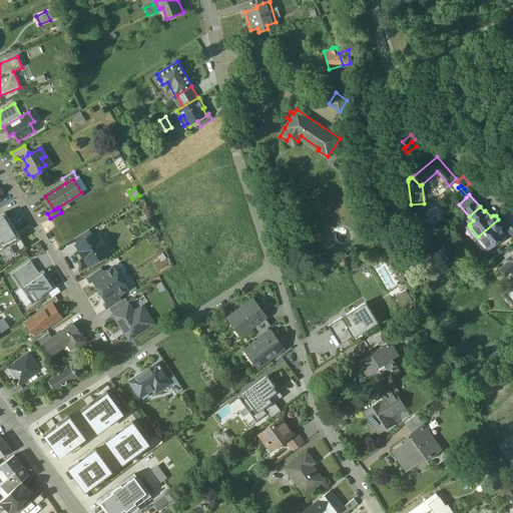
[(24,244),(5,212),(0,214),(0,248),(2,247),(7,255),(24,244)]
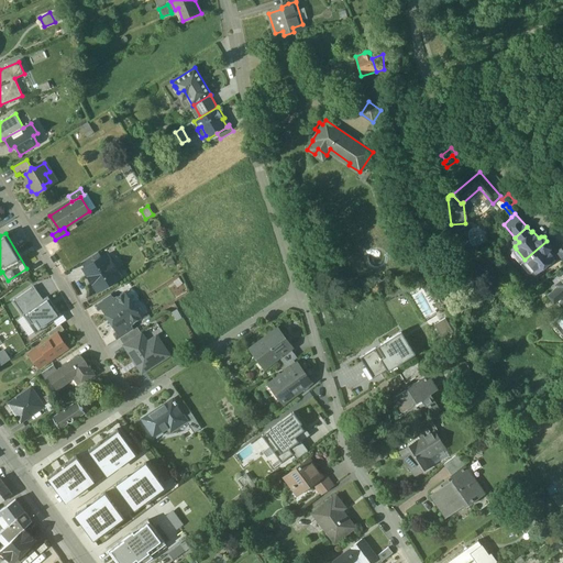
[(547,241),(525,260),(534,271),(536,272),(554,256),(548,249),(550,247),(550,244),(547,241)]
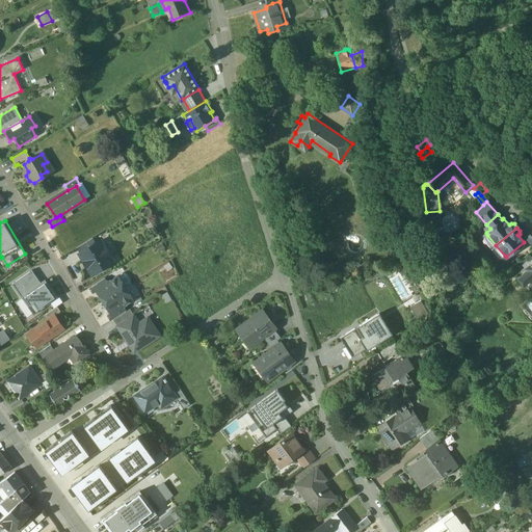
[(496,245),(487,235),(484,237),(483,240),(491,249),(496,245)]
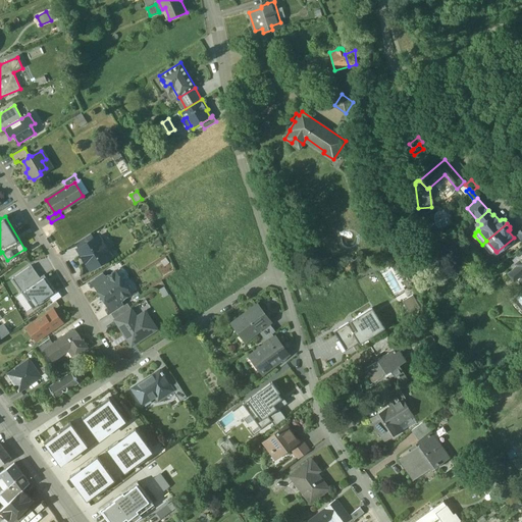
[(91,233),(75,243),(79,248),(94,239),(91,233)]
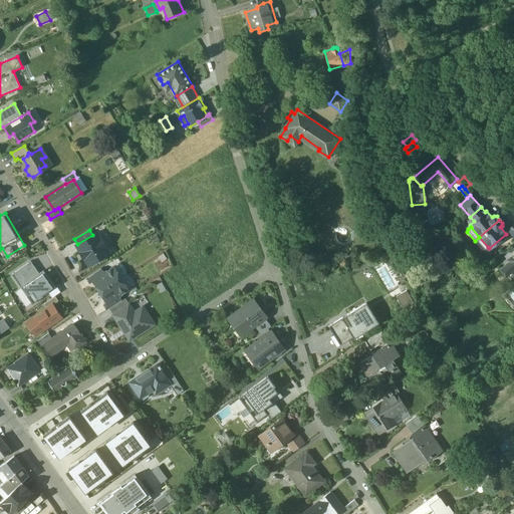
[(77,244),(76,245),(89,265),(92,263),(96,264),(105,258),(106,255),(109,253),(106,247),(105,244),(104,242),(102,240),(100,238),(97,232),(92,235),(77,244)]
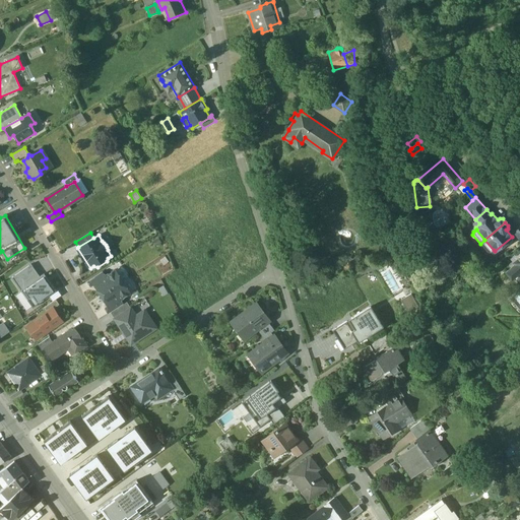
[(342,235),(340,246),(350,249),(353,237),(342,235)]
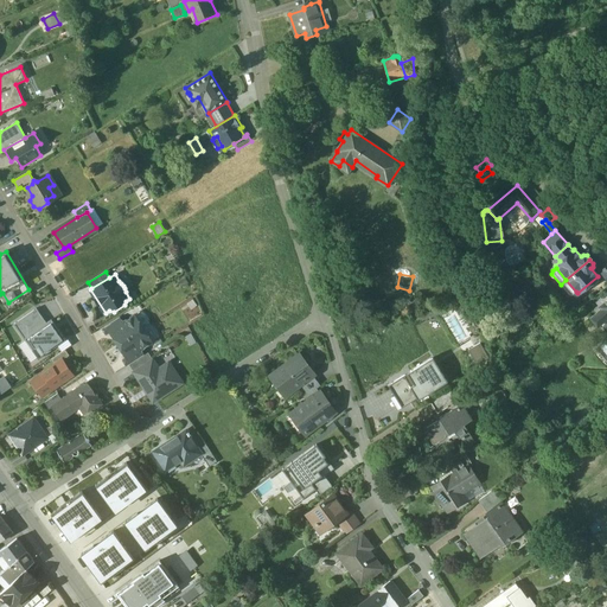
[(576,292),(566,280),(561,285),(569,294),(573,295),(576,292)]
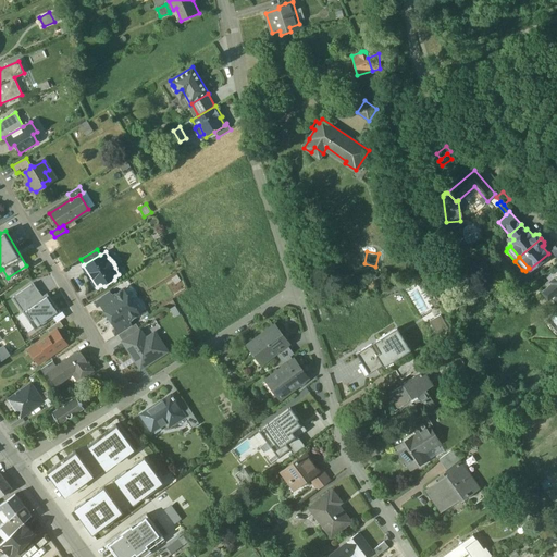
[(556,275),(549,282),(552,284),(542,293),(549,300),(556,293),(556,275)]
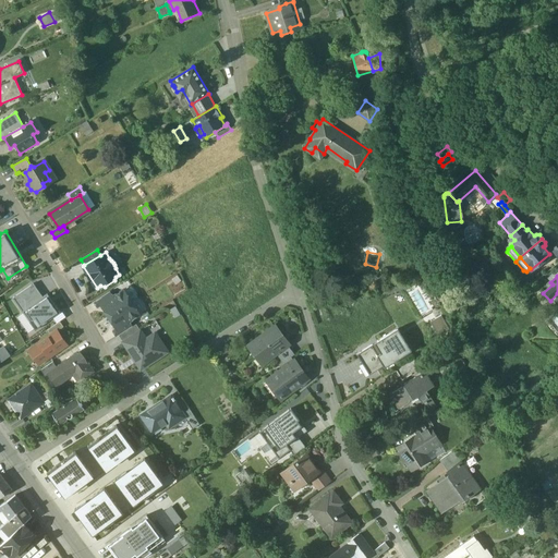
[(23,311),(43,298),(34,284),(13,298),(23,311)]
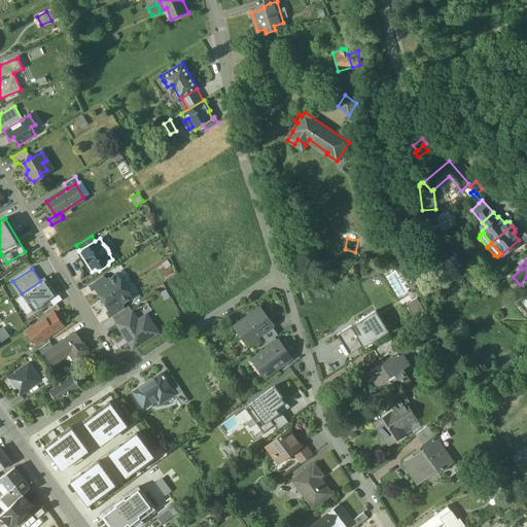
[(107,280),(96,287),(97,288),(103,299),(124,285),(116,274),(107,280)]
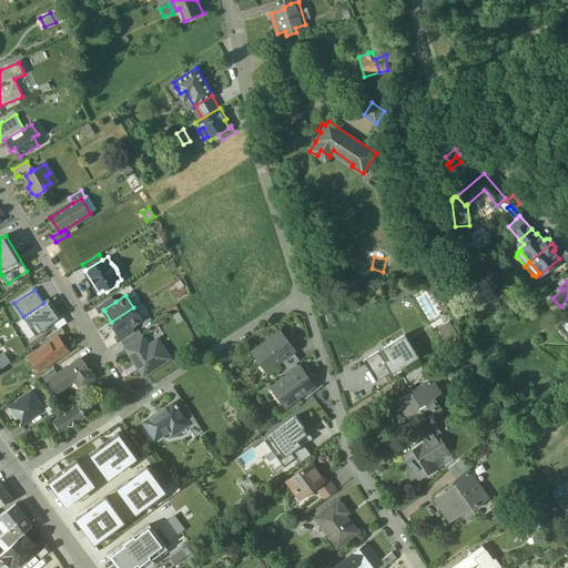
[(112,296),(95,306),(100,313),(104,311),(103,310),(115,302),(112,296)]
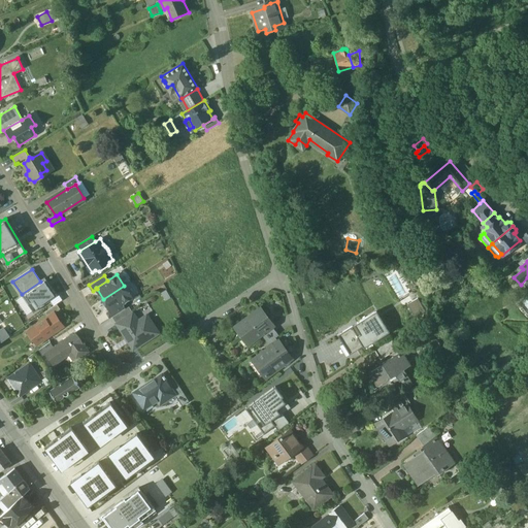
[(22,294),(34,312),(57,296),(44,278),(40,282),(22,294)]
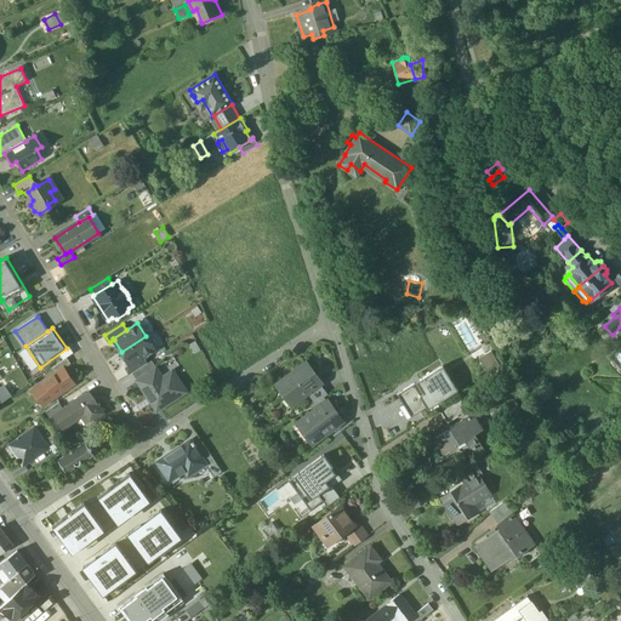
[(146,336),(121,352),(130,365),(143,357),(155,349),(146,336)]
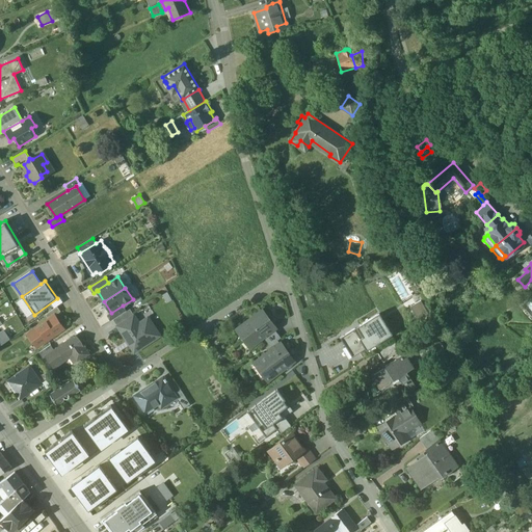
[(411,304),(418,317),(428,313),(423,300),(411,304)]
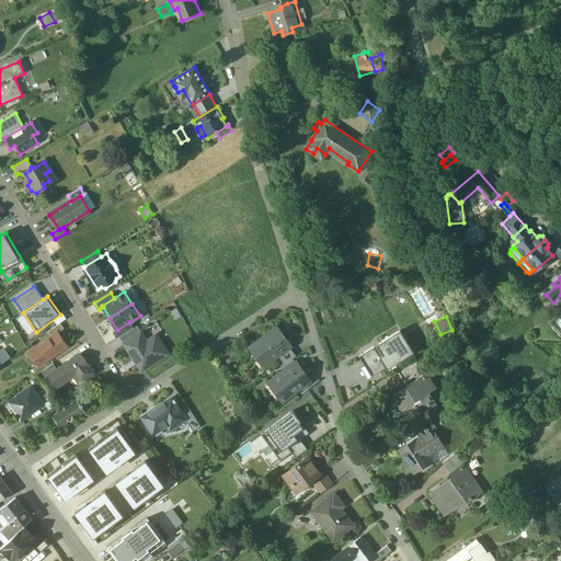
[(129,322),(117,330),(114,332),(117,339),(119,338),(134,328),(129,322)]
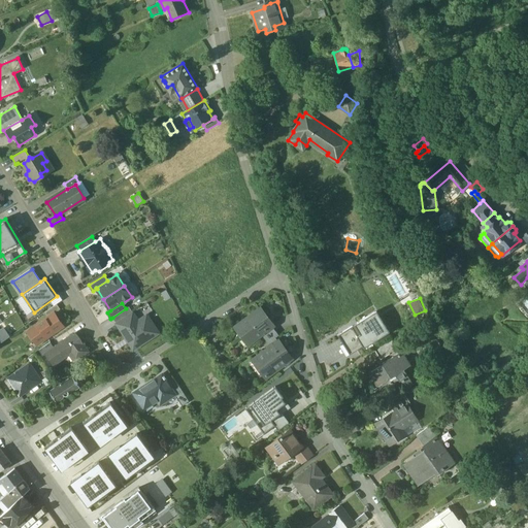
[(139,317),(151,308),(147,303),(135,310),(139,317)]
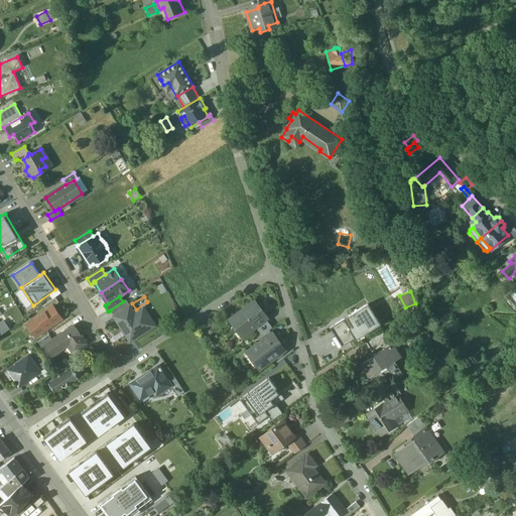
[(55,297),(44,305),(47,310),(52,306),(53,307),(59,302),(55,297)]
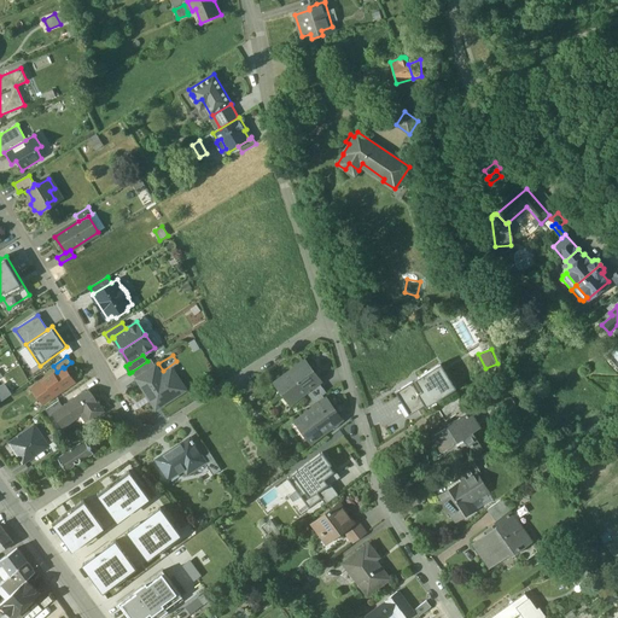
[(147,361),(132,372),(136,378),(156,366),(151,359),(147,361)]
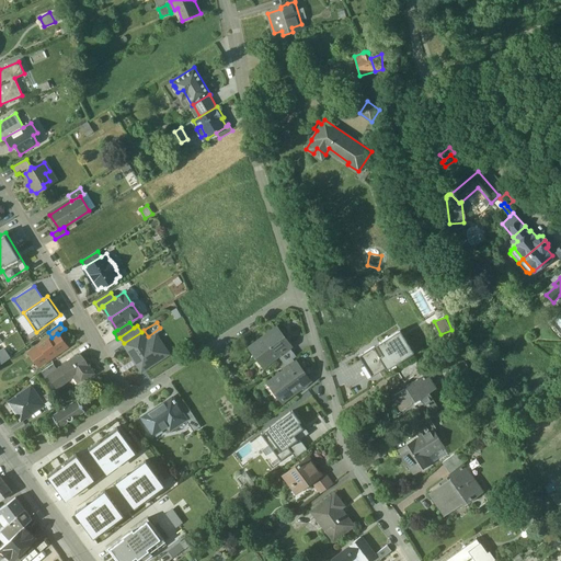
[(289,346),(275,329),(251,347),(264,365),(278,354),(289,346)]
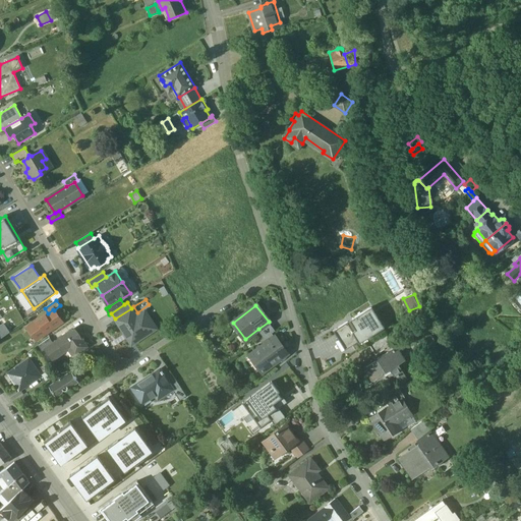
[(370,305),(334,328),(346,348),(383,326),(370,305)]
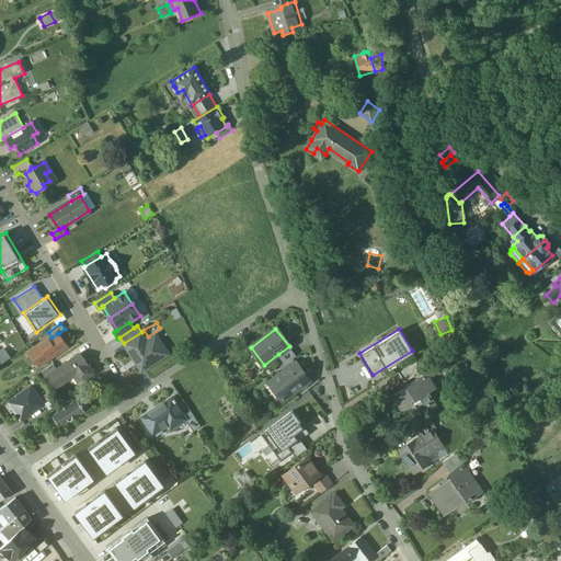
[(141,332),(124,343),(141,371),(169,354),(160,340),(150,346),(141,332)]
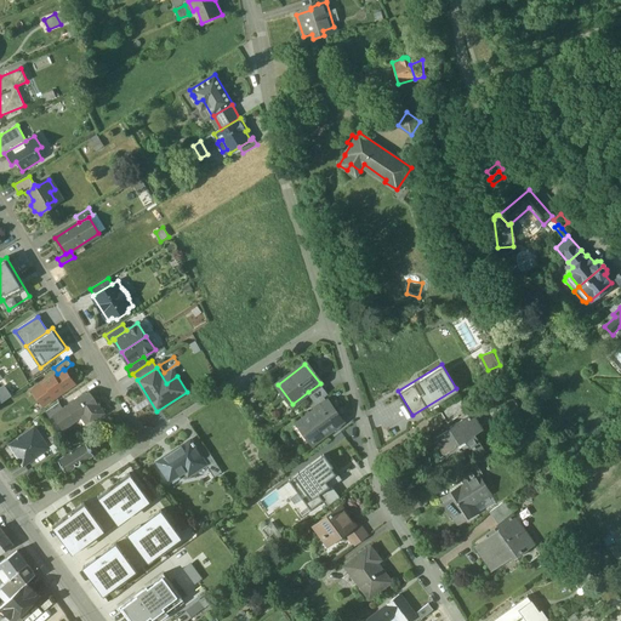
[(57,374),(34,389),(44,405),(74,385),(64,370),(63,369),(57,374)]
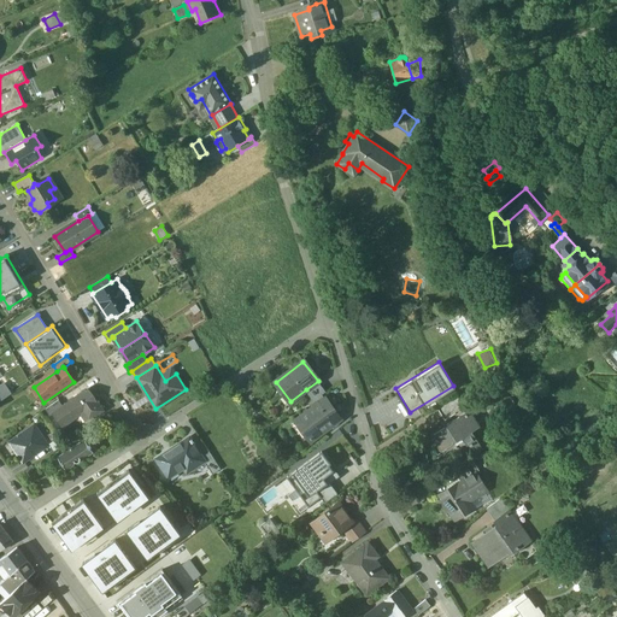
[(318,381),(306,389),(315,400),(322,394),(322,395),(327,392),(318,381)]
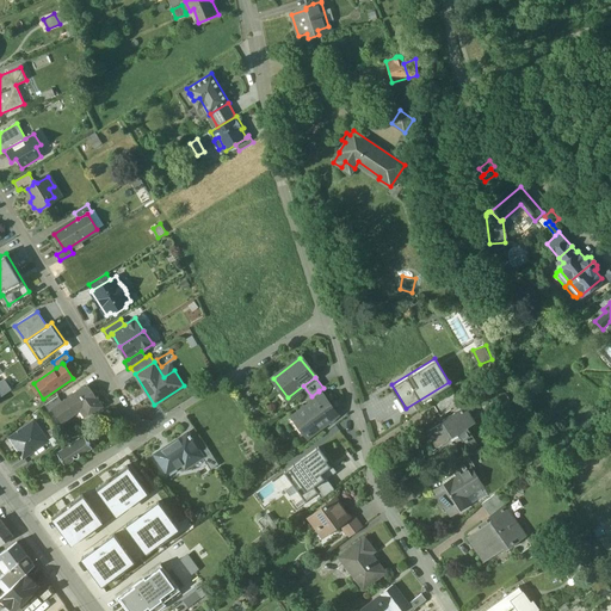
[(5,381),(0,383),(0,396),(1,397),(12,390),(5,381)]
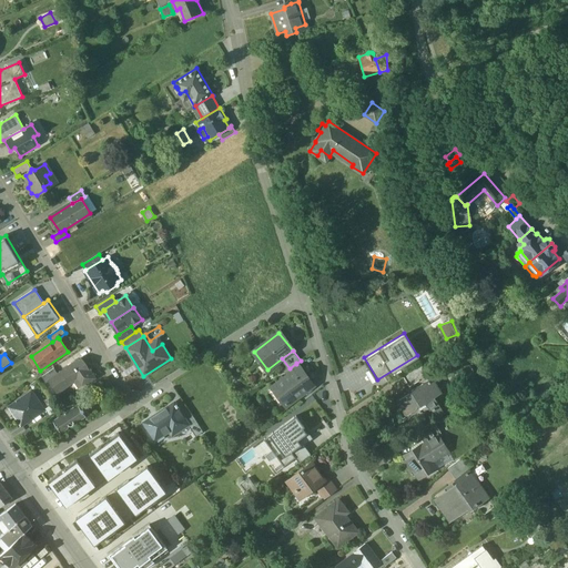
[(58,375),(49,381),(49,382),(57,393),(77,379),(81,386),(79,388),(80,391),(87,385),(87,384),(94,378),(89,369),(88,371),(81,359),(58,375)]
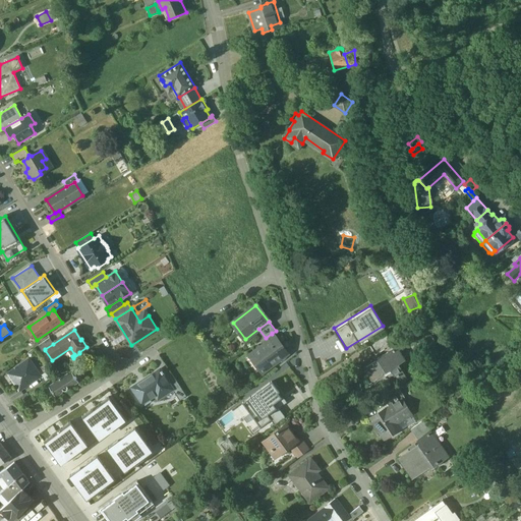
[(266,338),(262,340),(265,345),(275,338),(272,334),(272,333),(266,338)]
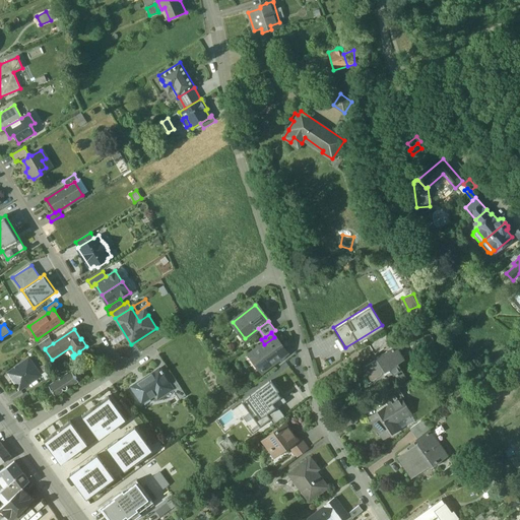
[(50,337),(39,344),(43,350),(45,349),(45,348),(53,343),(50,337)]
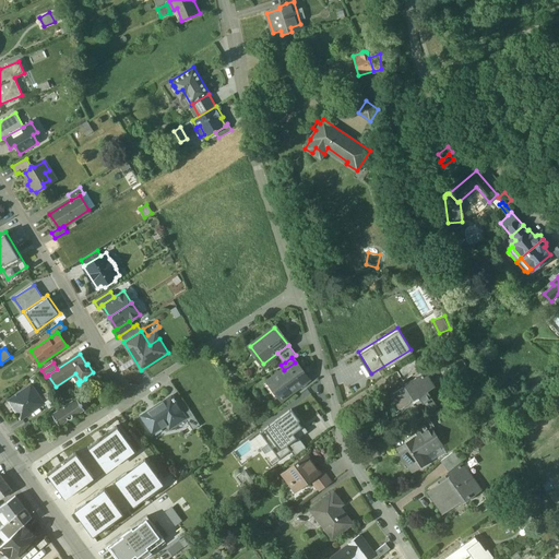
[(284,370),(269,381),(282,399),(308,380),(295,363),(284,370)]
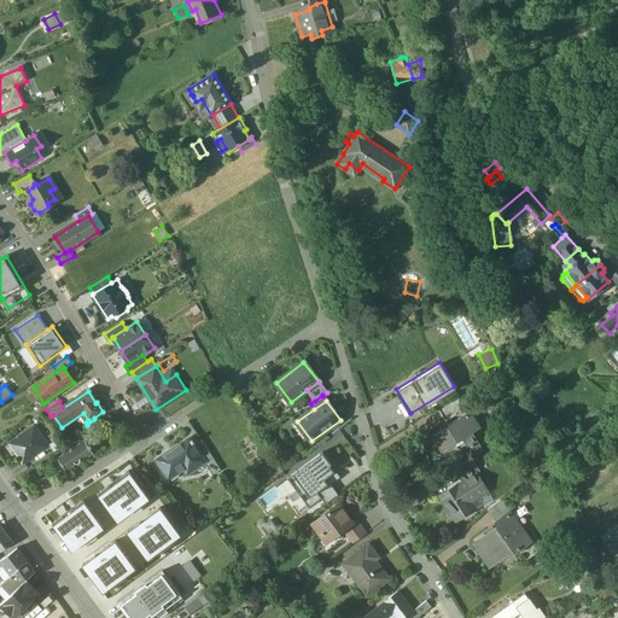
[(470,412),(447,425),(448,426),(435,435),(439,443),(441,442),(444,449),(454,443),(458,449),(466,444),(468,447),(478,441),(472,432),(474,430),(471,424),(476,420),(470,412)]
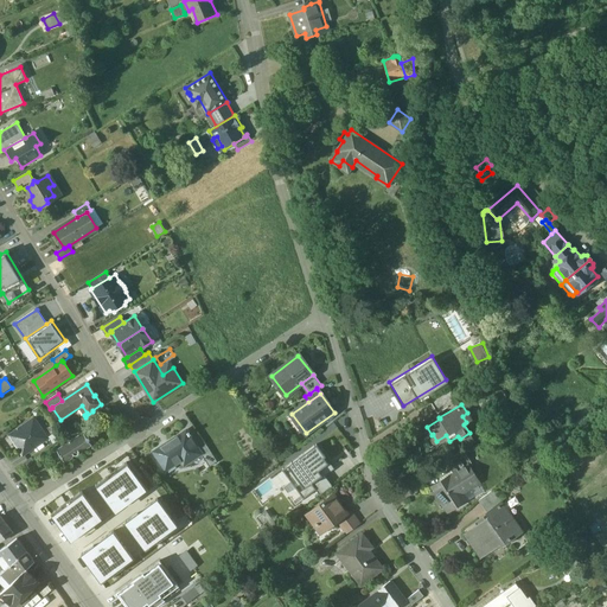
[(34,419),(10,435),(23,454),(48,439),(34,419)]
